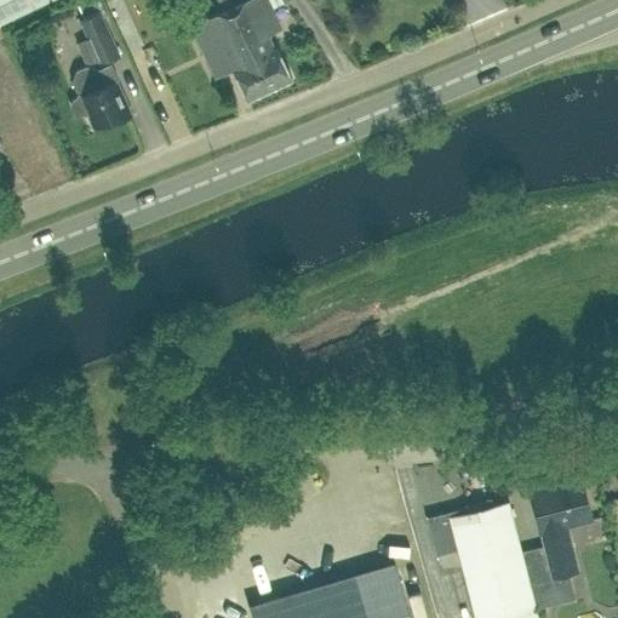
[(0,0),(0,22),(3,28),(61,0),(0,0)]
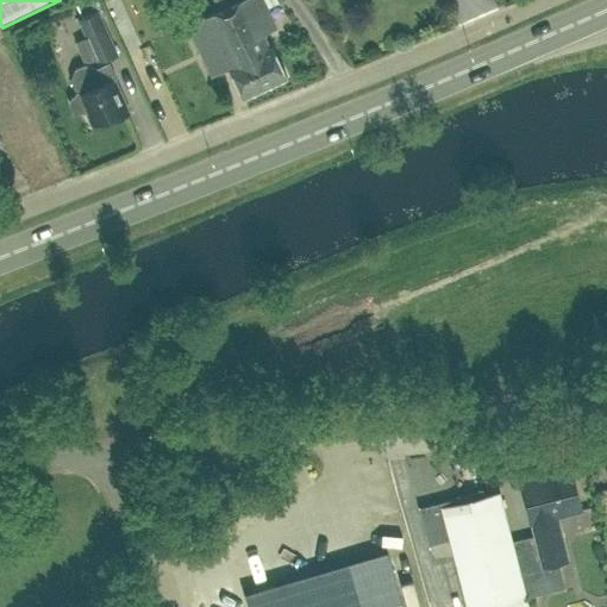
[(245,0),(227,8),(267,89),(288,80),(273,47),(269,48),(263,36),(268,32),(252,0),(245,0)]
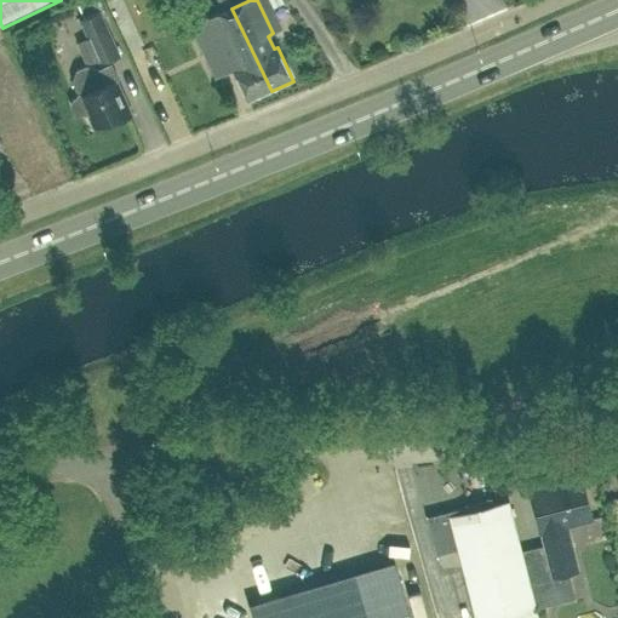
[(232,9),(207,21),(232,70),(234,69),(249,102),(272,91),(232,9)]
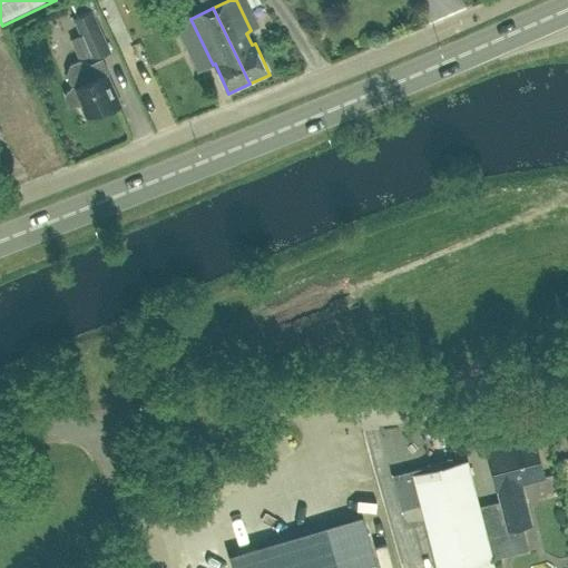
[(113,49),(96,11),(75,20),(82,38),(74,42),(80,59),(90,56),(91,58),(113,49)]
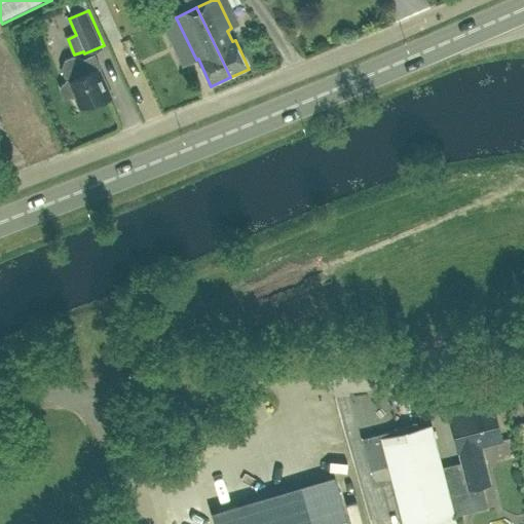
[(101,68),(96,55),(84,61),(75,58),(65,62),(63,69),(68,82),(67,82),(63,84),(61,89),(65,99),(71,100),(77,97),(83,109),(99,102),(100,105),(110,101),(97,70),(101,68)]
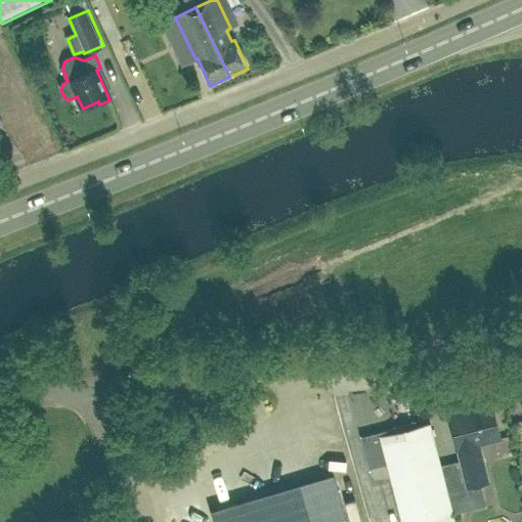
[(499,441),(491,406),(449,417),(467,488),(488,483),(483,462),(477,464),(473,447),(499,441)]
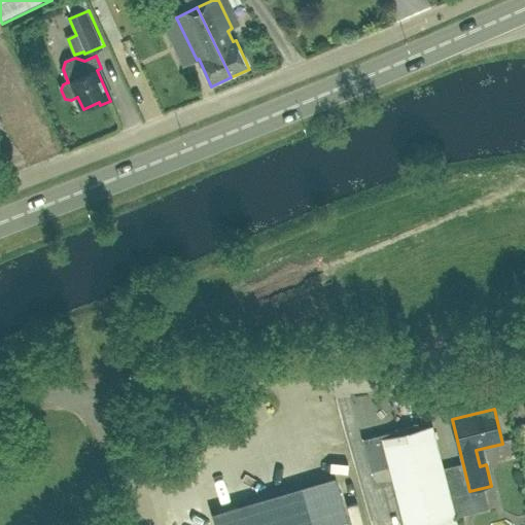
[(456,524),(432,428),(396,438),(395,433),(364,442),(372,471),(390,467),(405,524),(456,524)]
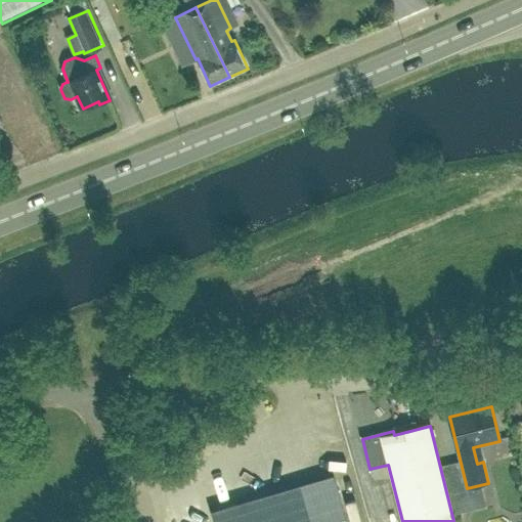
[(347,521),(334,476),(212,512),(214,521),(347,521)]
